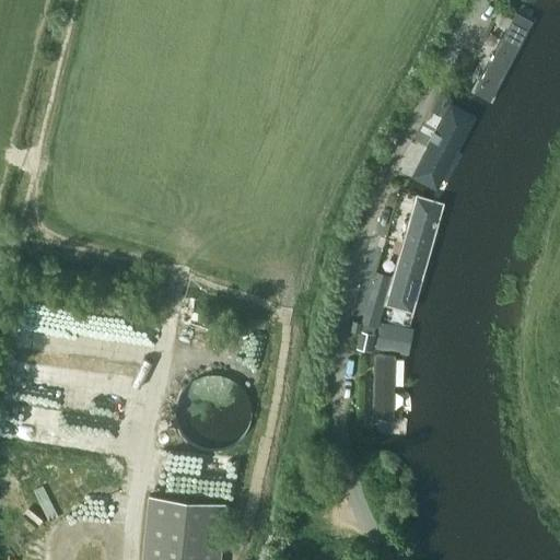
[(528,0),(526,3),(547,15),(555,0),(528,0)]
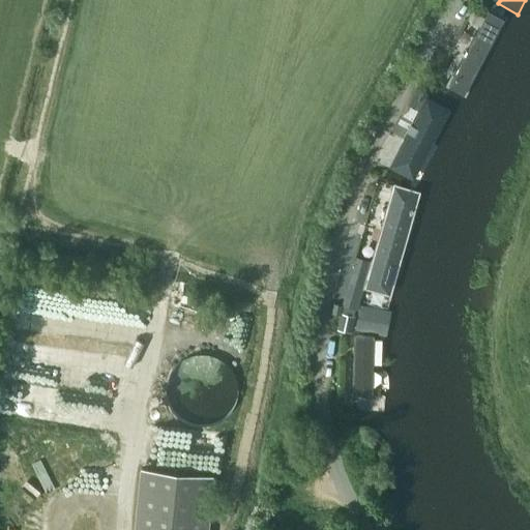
[(488,13),(445,90),(463,99),(505,23),(488,13)]
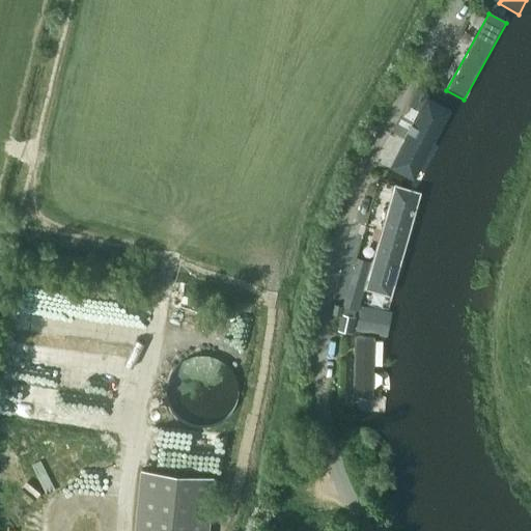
[(416,179),(453,110),(427,96),(391,166),(416,179)]
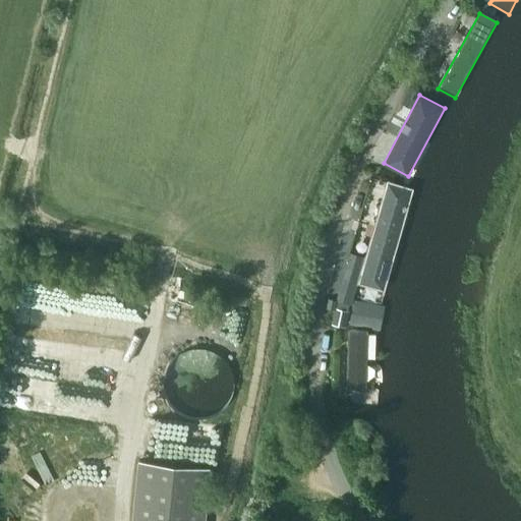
[(353,296),(382,305),(415,189),(386,181),(353,296)]
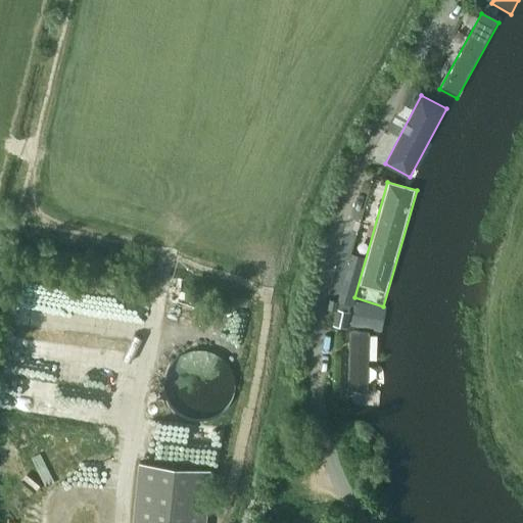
[(350,253),(344,278),(338,300),(351,304),(364,257),(350,253)]
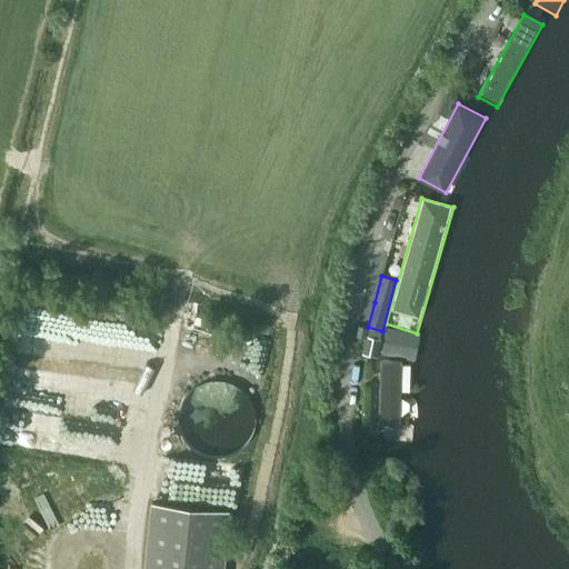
[(86,361),(95,323),(38,310),(29,349),(86,361)]
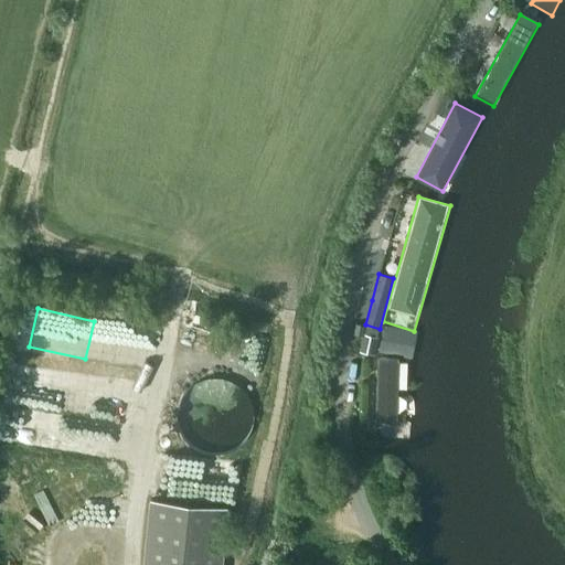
[(363,334),(360,352),(375,355),(380,338),(363,334)]
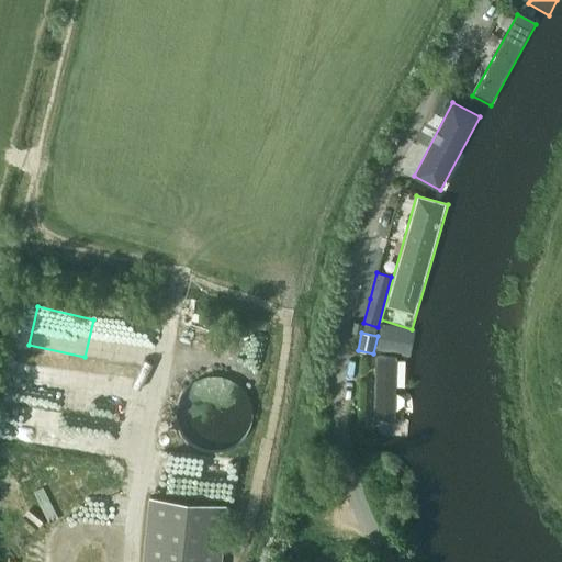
[(395,355),(373,355),(373,418),(395,418),(395,355)]
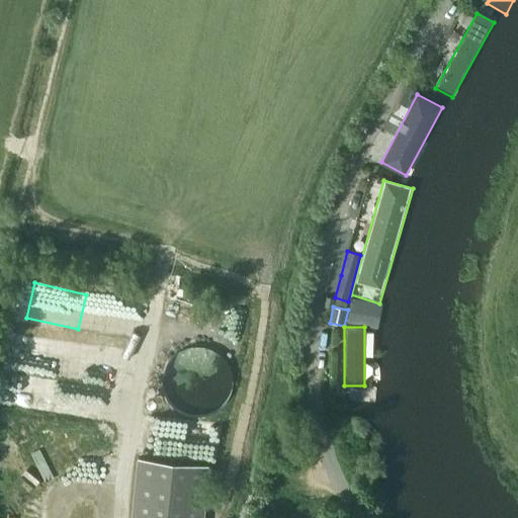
[(86,376),(89,342),(18,334),(14,368),(86,376)]
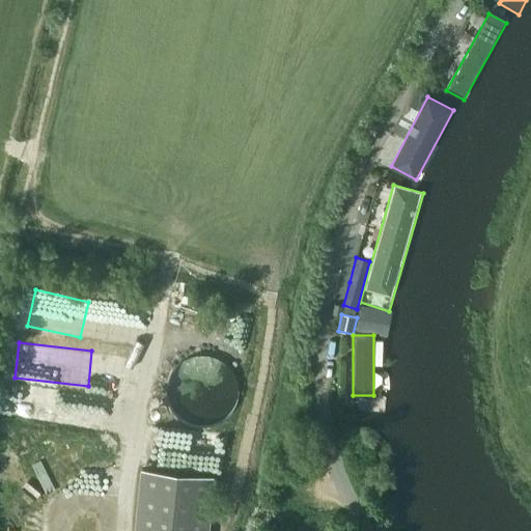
[(168,397),(171,409),(178,420),(190,427),(202,429),(216,428),(227,422),(236,412),(241,399),(241,386),(236,373),(227,364),(216,358),(202,356),(191,359),(180,365),(172,374),(168,386),(168,397)]
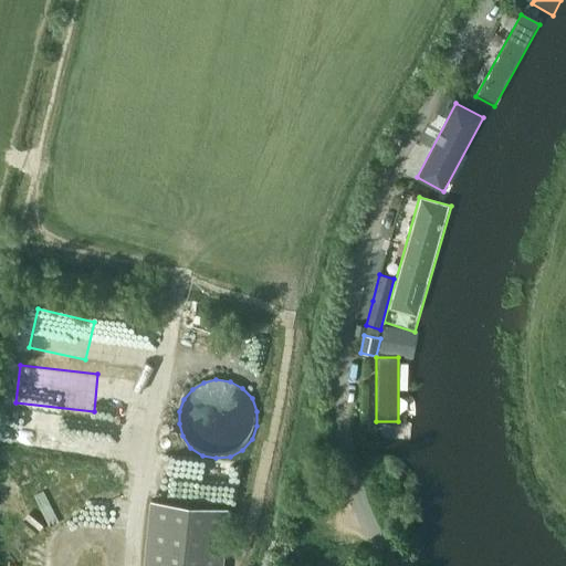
[(223,565),(229,506),(150,499),(143,565),(223,565)]
